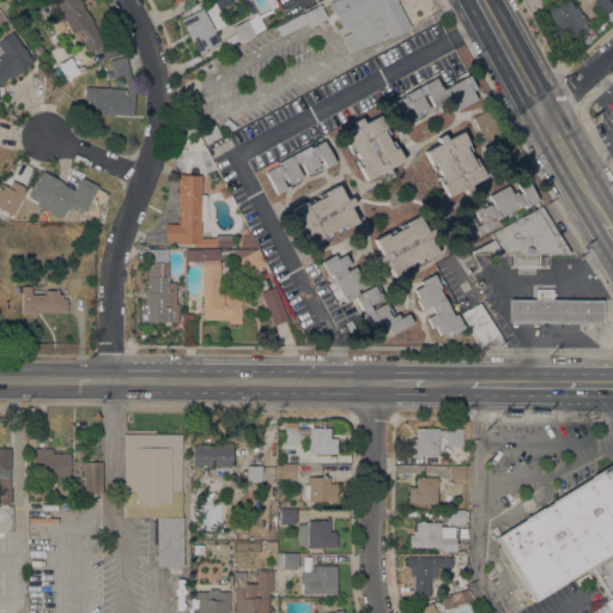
[(79,0),(86,11),(90,17),(93,22),(92,23),(104,43),(89,53),(77,31),(65,37),(55,19),(61,16),(53,0),(79,0)]
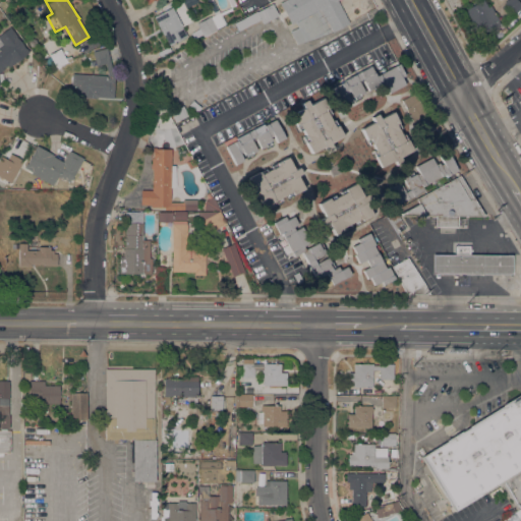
[(213,0),(225,24),(216,29),(217,30),(203,37),(195,23),(210,16),(214,14),(211,8),(209,6),(207,1),(206,0),(213,0)]
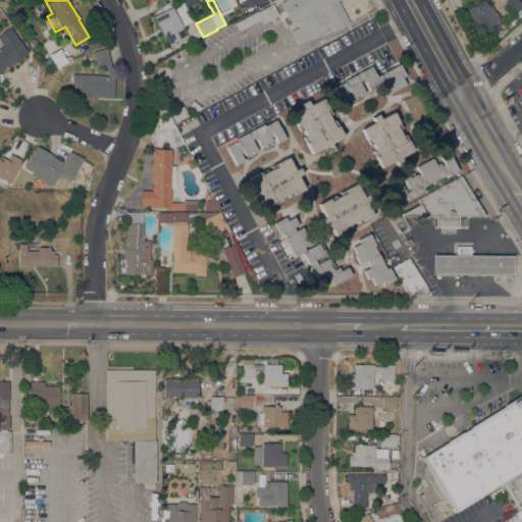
[(291,32),(298,28),(295,22),(291,24),(279,3),(284,0),(337,0),(350,23),(332,33),(331,32),(327,34),(297,44),(291,32)]
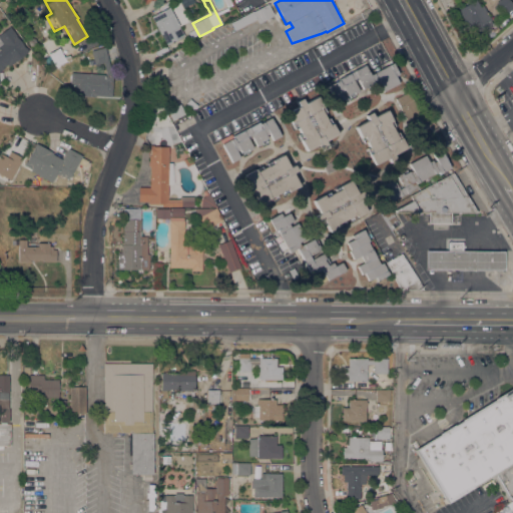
[(492,24),(476,33),(472,25),(467,27),(458,9),(473,1),(472,0),(475,0),(479,7),(483,5),(492,24)]
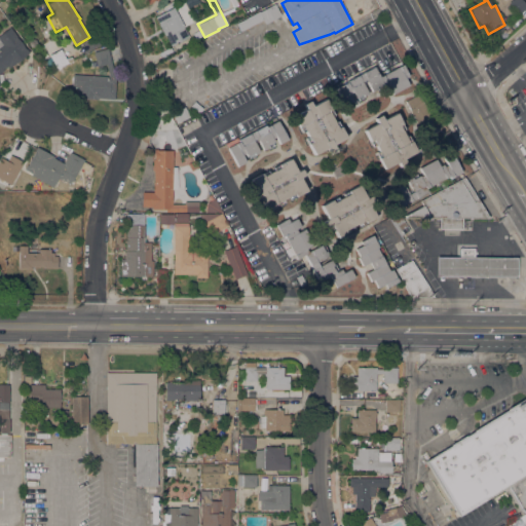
[(525,8),(518,14),(509,2),(511,0),(522,0),(525,4),(525,8)]
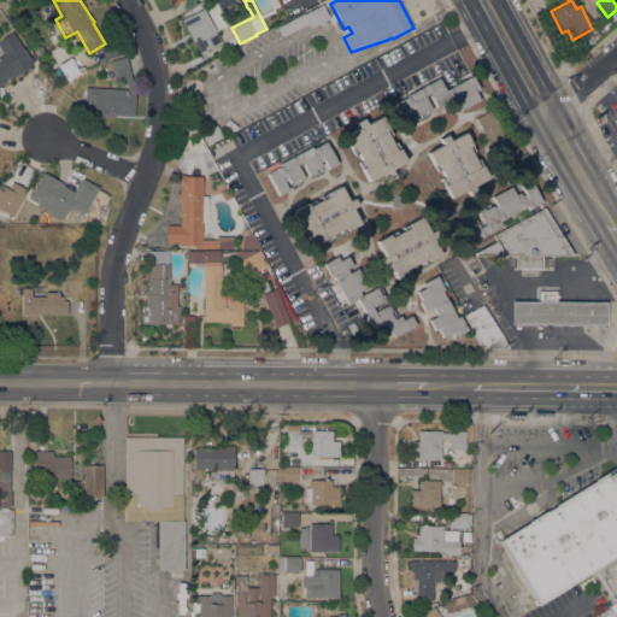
[(228,24),(215,31),(221,43),(200,54),(193,41),(193,42),(186,29),(187,29),(182,19),(216,1),(228,24)]
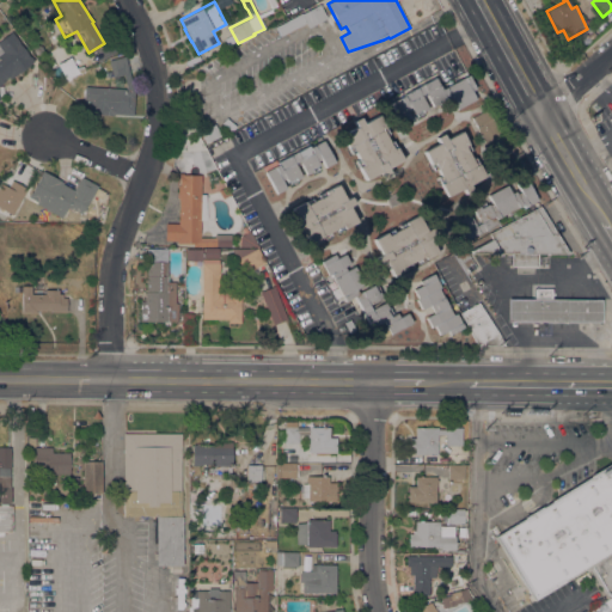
[(281,36),(275,26),(301,13),(319,4),(326,18),(307,28),(305,23),(281,36)]
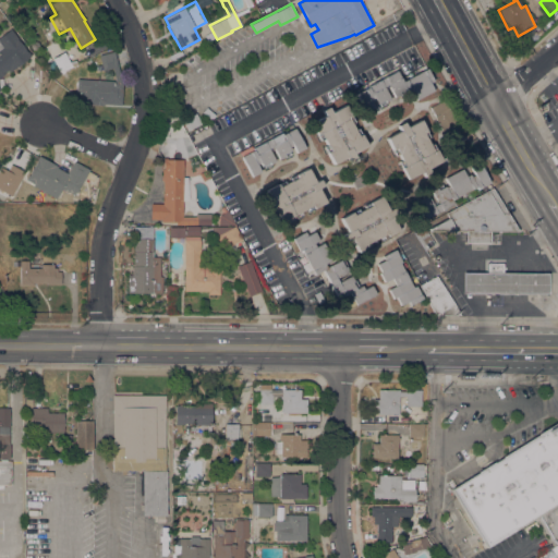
[(0,36),(11,29),(17,39),(25,51),(27,50),(31,56),(9,71),(8,70),(3,73),(3,74),(0,76),(0,36)]
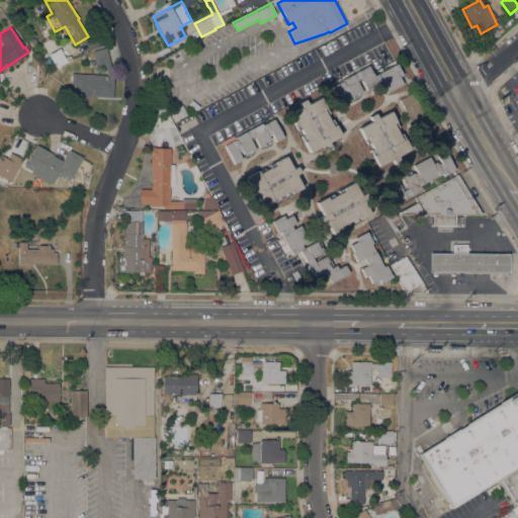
[(48,54),(60,48),(65,59),(70,56),(71,59),(56,67),(48,54)]
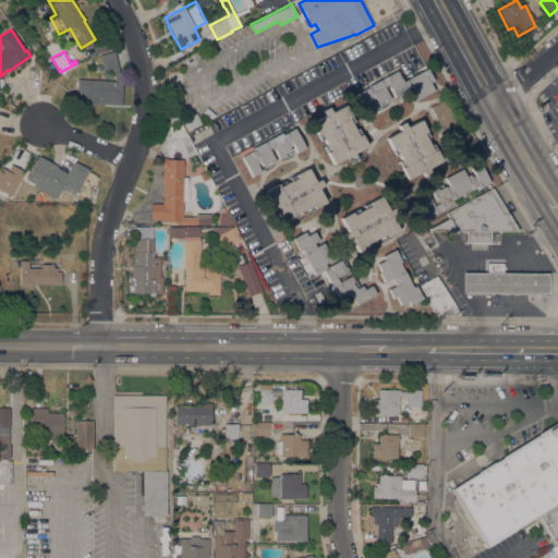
[(121,105),(104,104),(104,106),(81,104),(82,93),(76,92),(77,79),(116,81),(112,69),(102,71),(99,55),(114,51),(122,85),(121,105)]
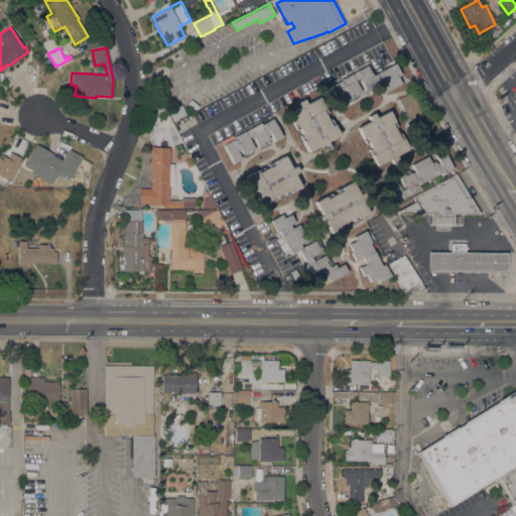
[(366,66),(372,76),(394,63),(400,75),(396,77),(400,84),(384,92),(381,85),(377,87),(375,82),(368,86),(369,87),(365,90),(359,78),(355,80),(361,92),(356,95),(355,93),(348,96),(346,93),(343,94),(347,101),(339,105),(329,87),(340,81),(340,80),(366,66)]
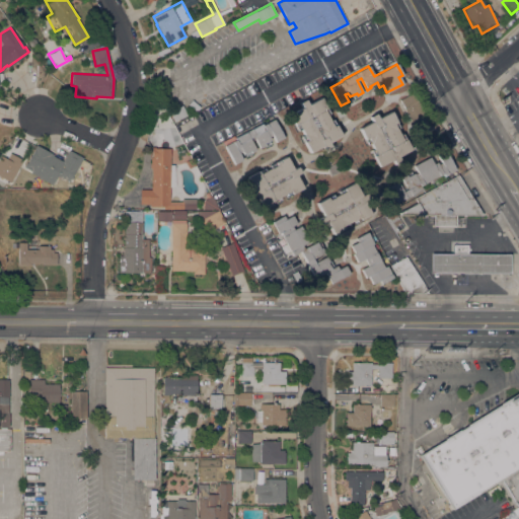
[(171,98),(164,102),(158,91),(164,87),(171,98)]
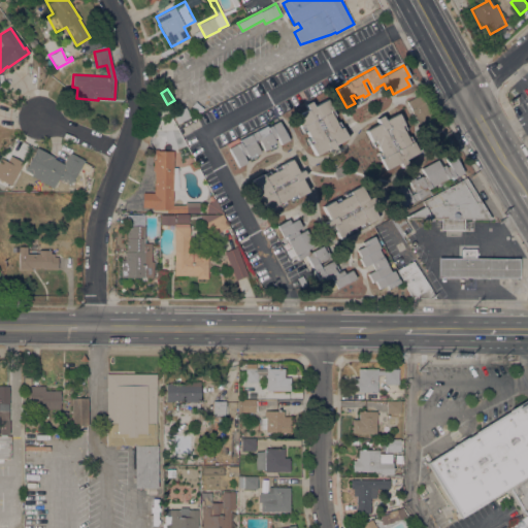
[(421,94),(430,111),(417,119),(407,101),(421,94)]
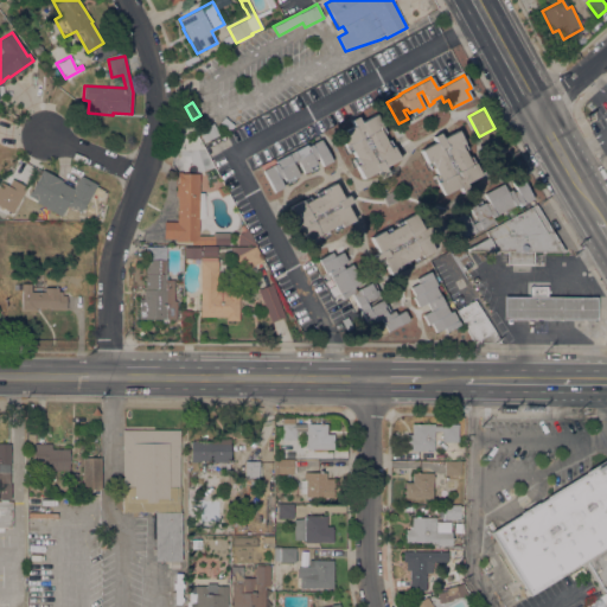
[(353,126),(350,120),(357,116),(359,122),(375,114),(385,133),(382,134),(385,141),(389,139),(398,159),(384,167),(387,172),(379,176),(377,171),(362,179),(351,159),(355,158),(351,151),(347,153),(338,134),(353,126)]
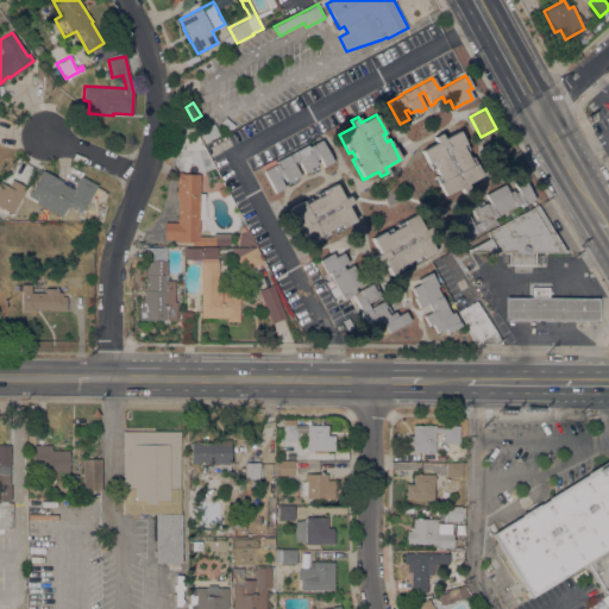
[(220,135),(212,139),(212,138),(205,142),(199,131),(213,123),(220,135)]
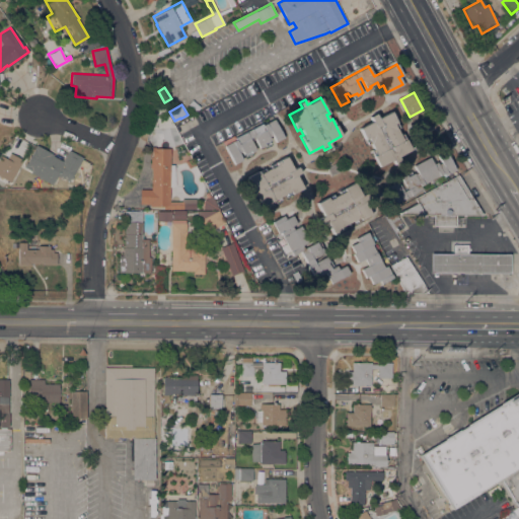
[(371,122),(369,117),(374,114),(377,119),(390,112),(398,128),(395,129),(398,135),(401,133),(411,149),(397,156),(400,161),(394,164),(392,159),(379,166),(370,150),(373,148),(370,143),(367,145),(359,128),(371,122)]
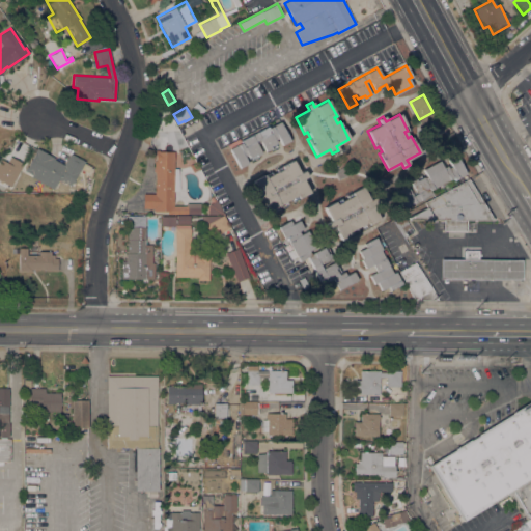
[(268,127),(269,128),(280,121),(290,141),(282,145),(278,138),(275,140),(276,143),(275,144),(276,146),(271,149),(271,148),(266,150),(259,139),(255,141),(261,152),(256,156),(257,157),(252,160),(250,157),(248,158),(246,155),(244,156),(248,163),(240,168),(229,148),(241,143),(240,141),(268,127)]
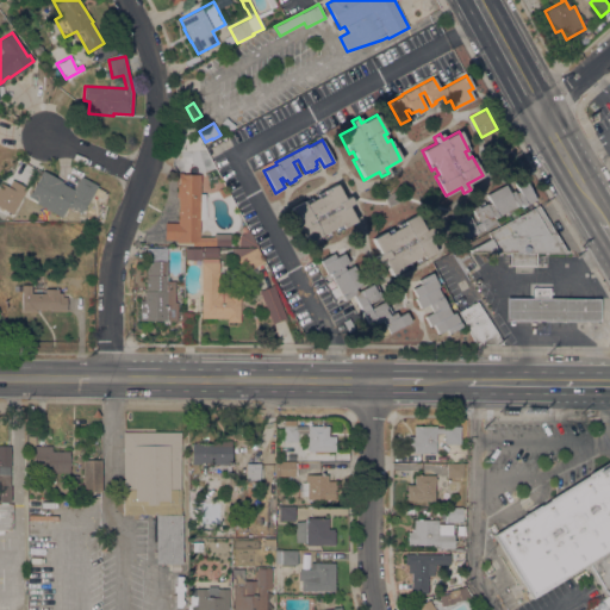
[(63,181),(62,184),(73,190),(80,176),(98,186),(89,200),(88,200),(80,215),(67,207),(61,217),(35,203),(36,201),(27,197),(29,193),(30,194),(41,175),(39,174),(42,170),(63,181)]
